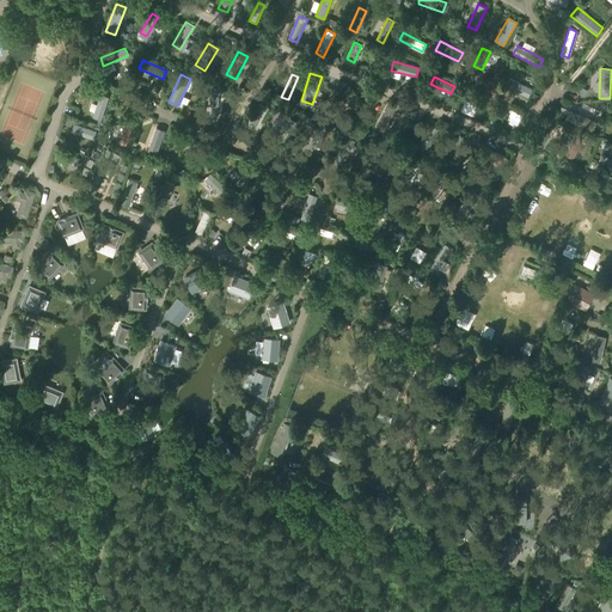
[(509,78),(506,87),(527,97),(532,89),(509,78)]
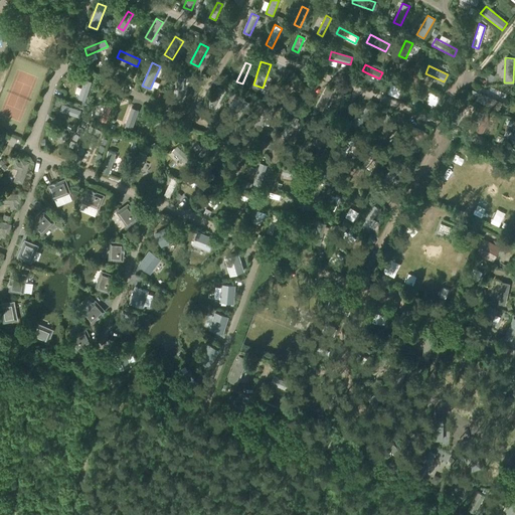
[(295,71),(287,77),(300,95),(308,89),(295,71)]
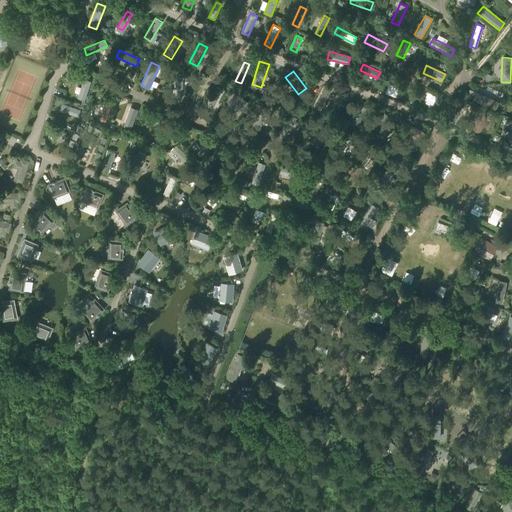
[(176,76),(172,98),(180,99),(184,77),(176,76)]
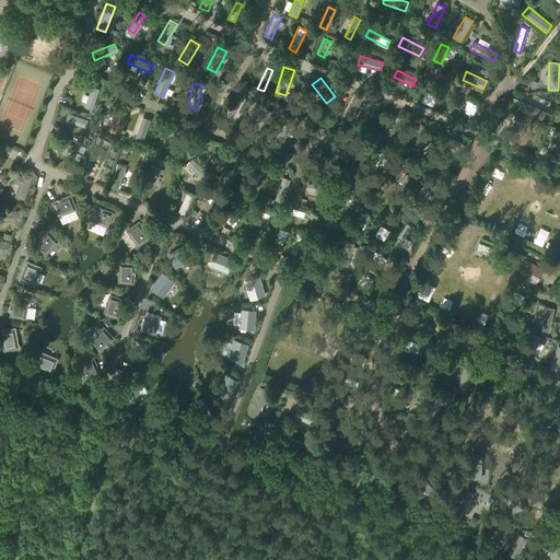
[(92,86),(85,106),(92,108),(100,89),(92,86)]
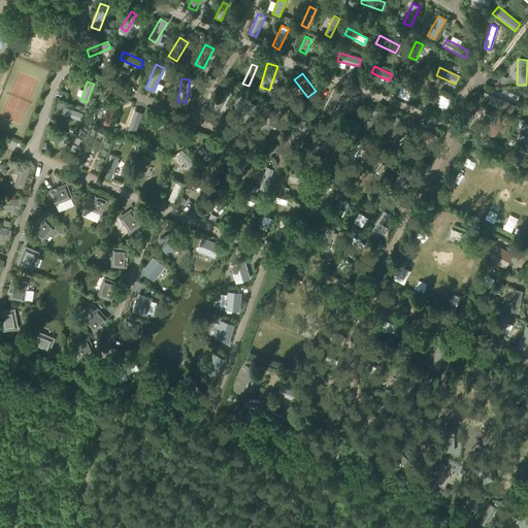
[(334,88),(323,110),(332,114),(343,93),(334,88)]
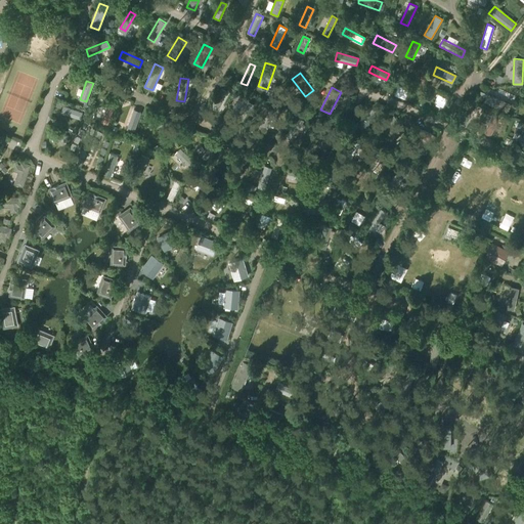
[(220,88),(210,105),(217,110),(227,92),(220,88)]
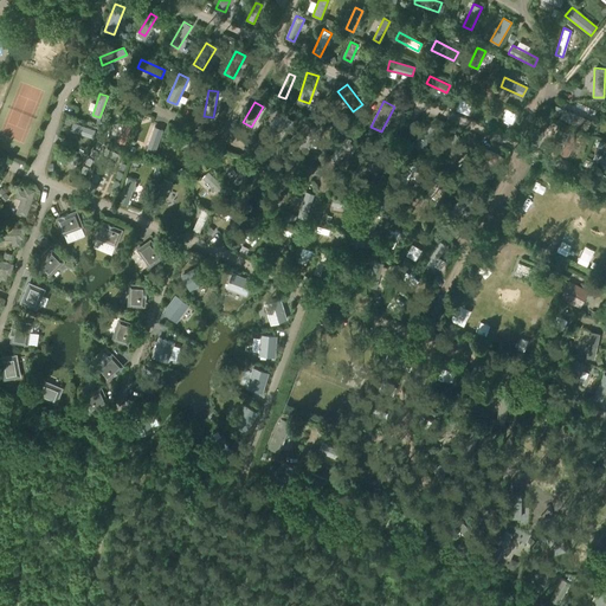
[(519,121),(522,113),(505,104),(501,113),(519,121)]
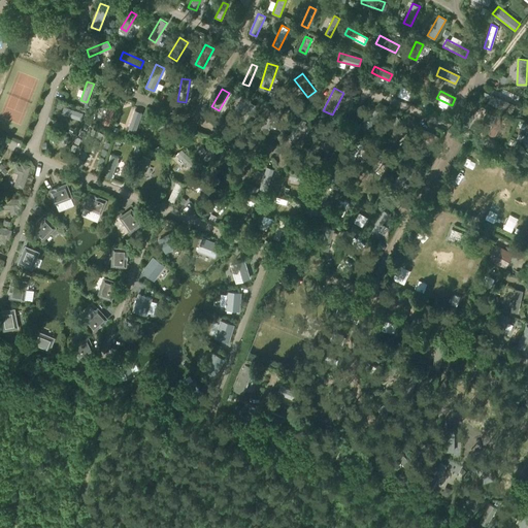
[(491,94),(487,102),(510,112),(514,104),(491,94)]
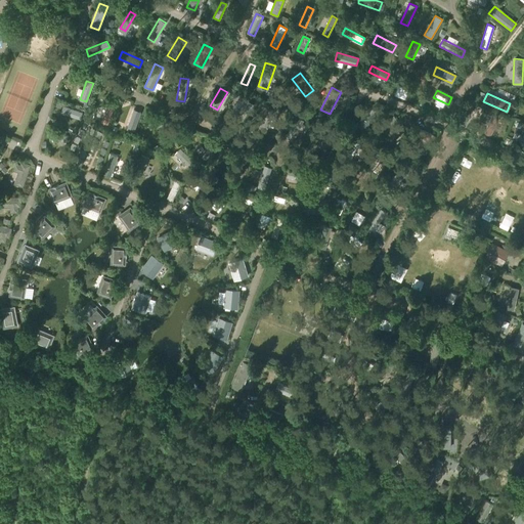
[(243,95),(233,114),(239,117),(250,99),(243,95)]
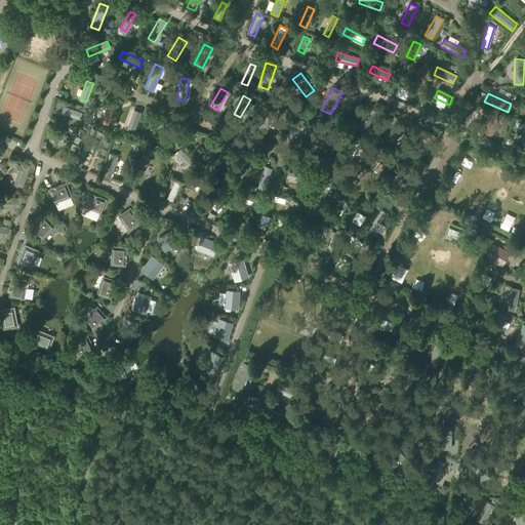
[(109,103),(102,122),(108,124),(115,106),(109,103)]
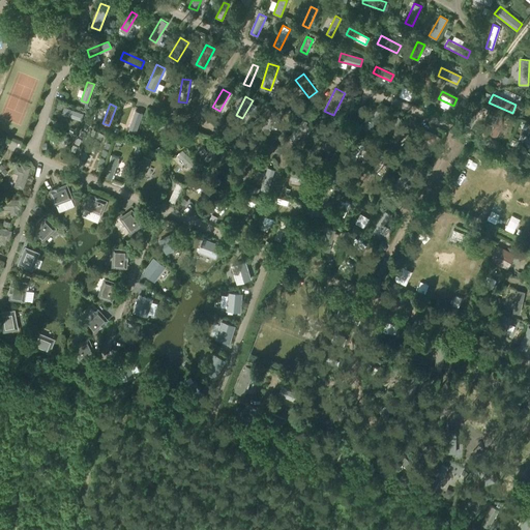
[(471,105),(462,124),(469,127),(478,109),(471,105)]
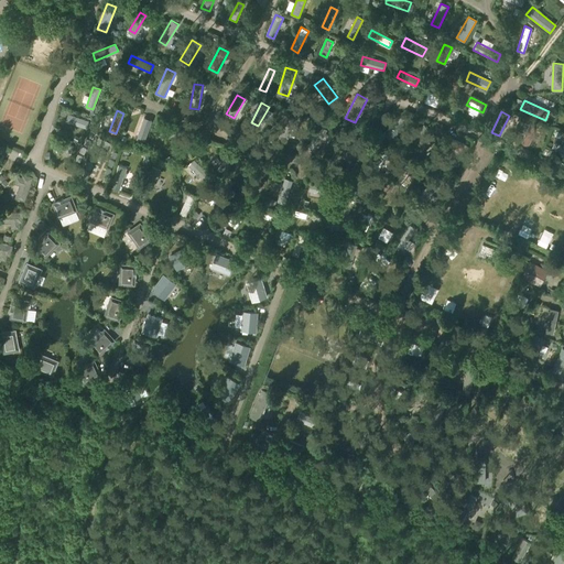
[(68,114),(66,121),(86,128),(88,120),(68,114)]
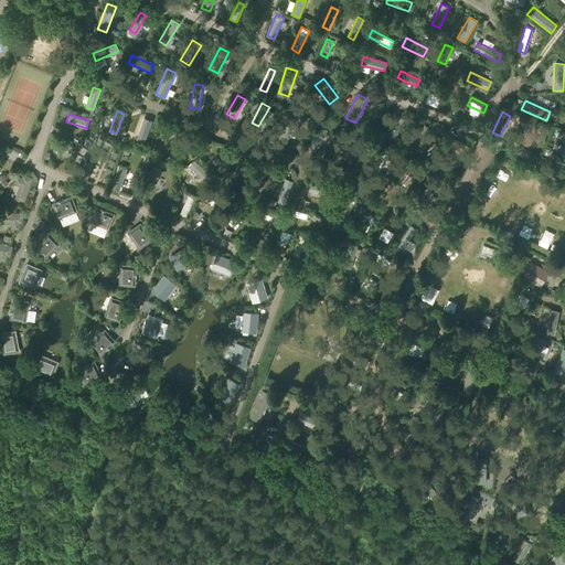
[(145,118),(137,139),(145,141),(152,120),(145,118)]
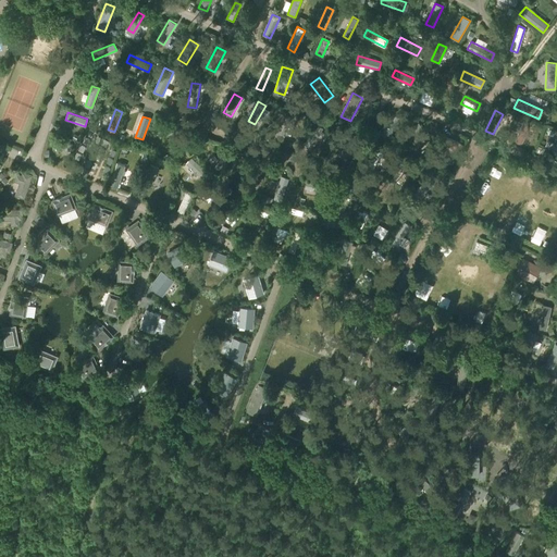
[(282,116),(274,138),(283,140),(291,120),(282,116)]
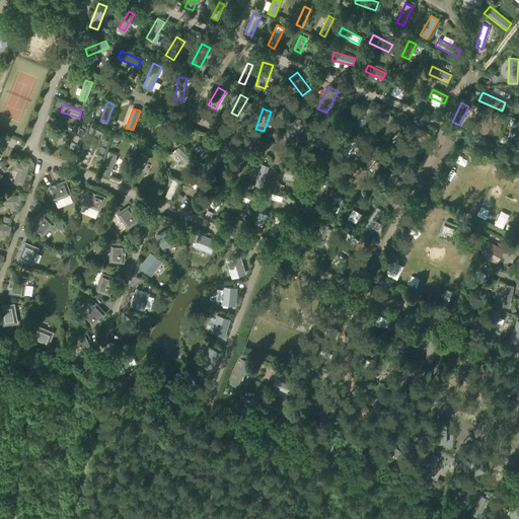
[(149,112),(145,118),(161,127),(164,121),(149,112)]
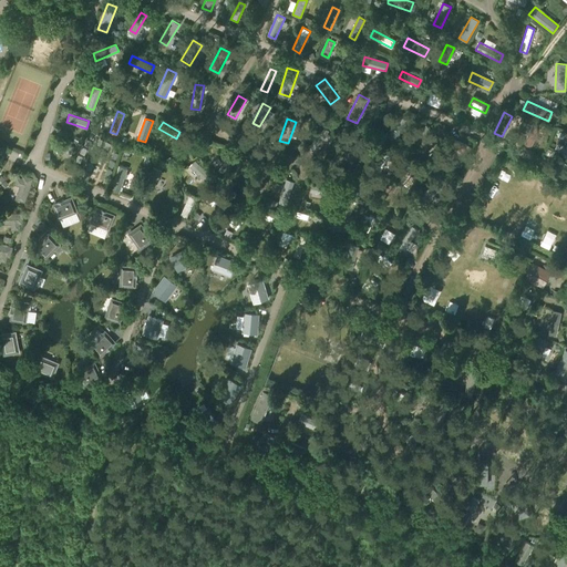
[(534,124),(524,144),(532,147),(540,127),(534,124)]
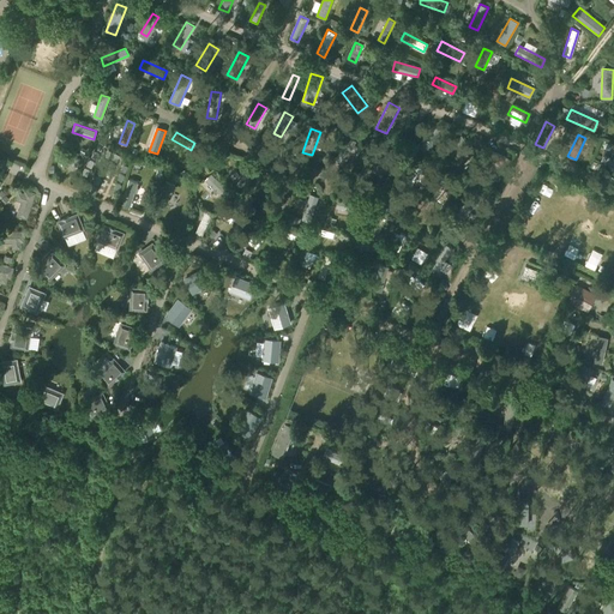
[(348,137),(335,162),(344,167),(356,142),(348,137)]
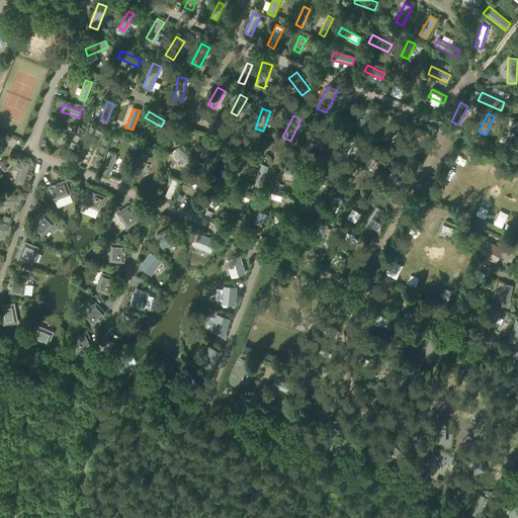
[(321,123),(315,144),(322,147),(329,126),(321,123)]
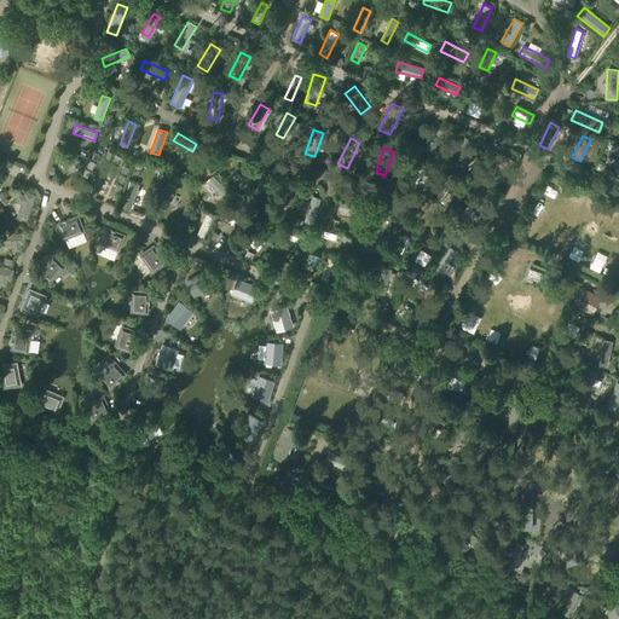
[(491,150),(487,160),(512,169),(515,161),(491,150)]
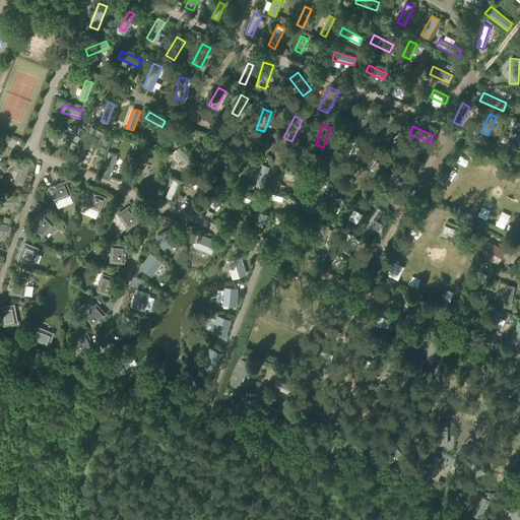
[(49,128),(46,135),(65,143),(68,135),(49,128)]
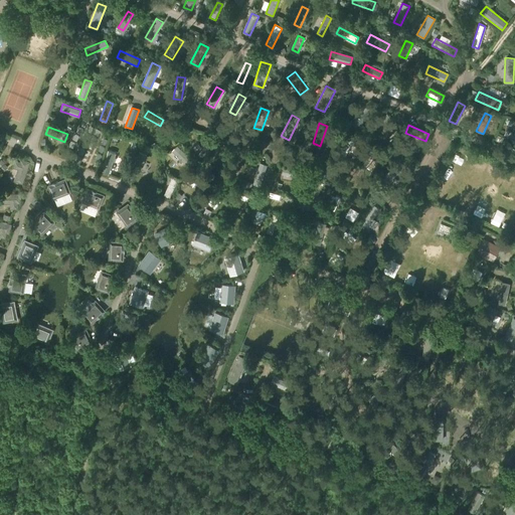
[(347,135),(339,154),(346,157),(354,138),(347,135)]
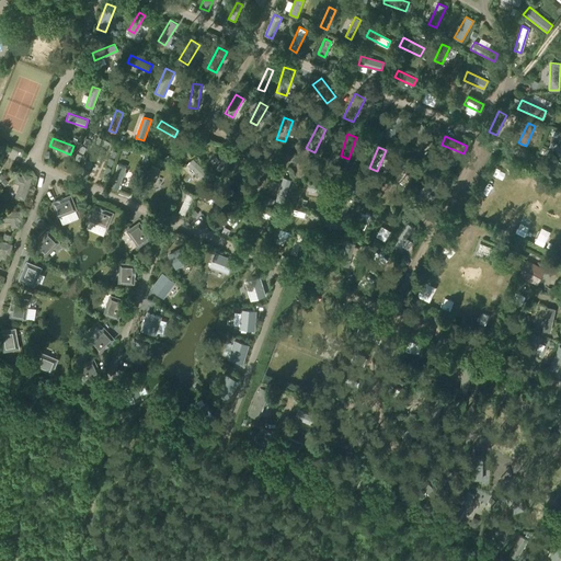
[(231,151),(213,164),(218,172),(237,158),(231,151)]
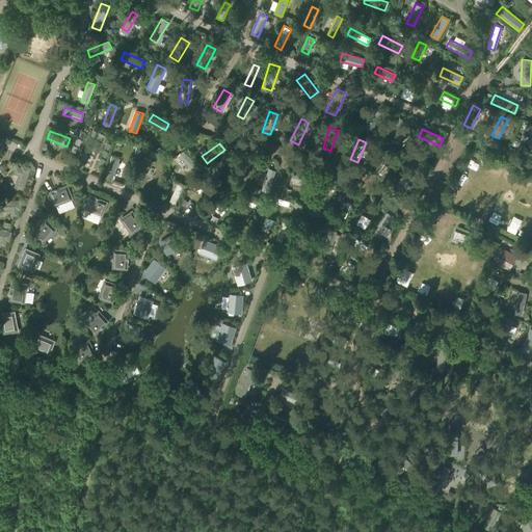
[(183,151),(178,156),(191,169),(197,164),(183,151)]
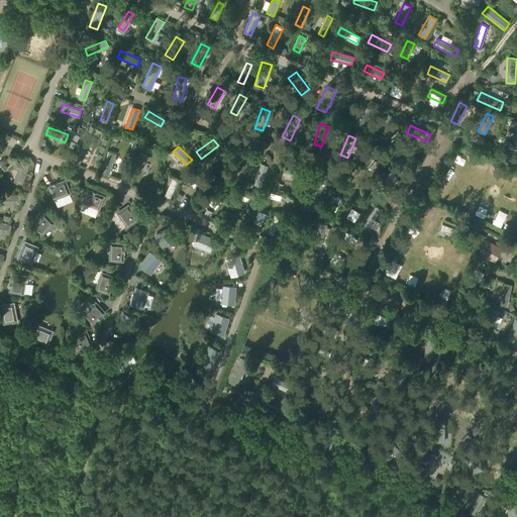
[(373,149),(364,168),(371,171),(380,152),(373,149)]
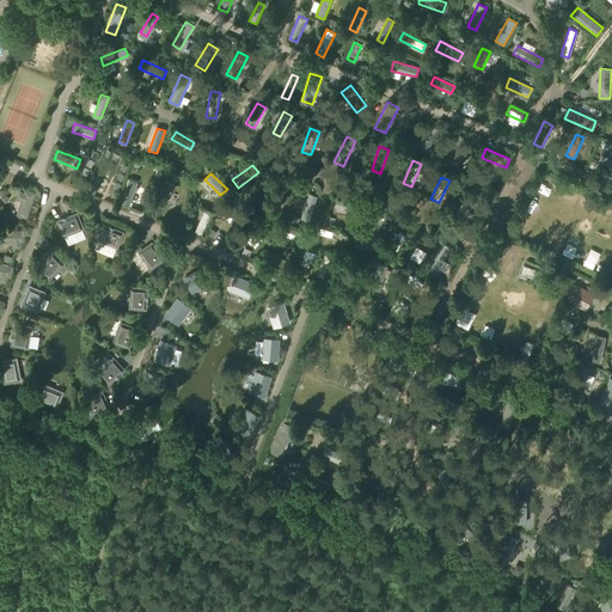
[(129,178),(120,204),(129,208),(138,182),(129,178)]
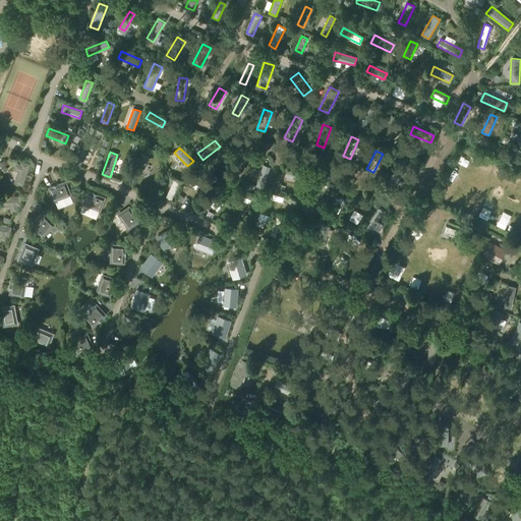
[(140,154),(133,170),(141,174),(149,157),(140,154)]
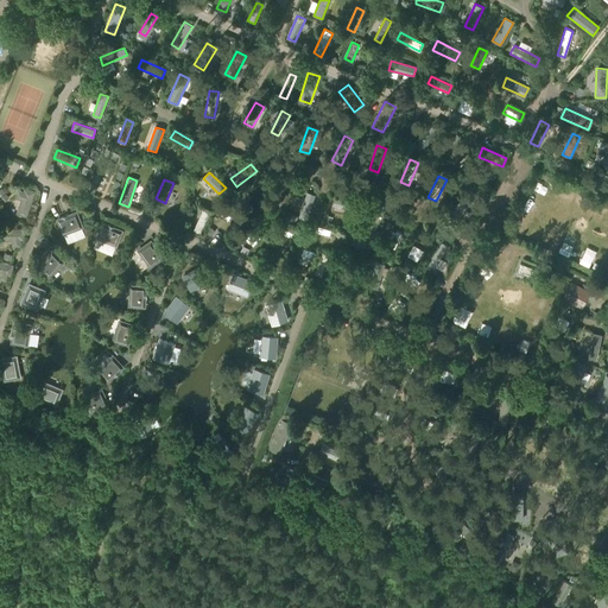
[(468,187),(457,207),(464,211),(476,190),(468,187)]
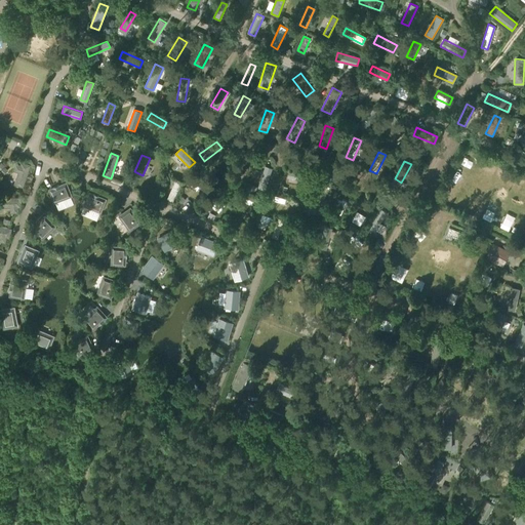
[(23,163),(15,185),(24,187),(31,165),(23,163)]
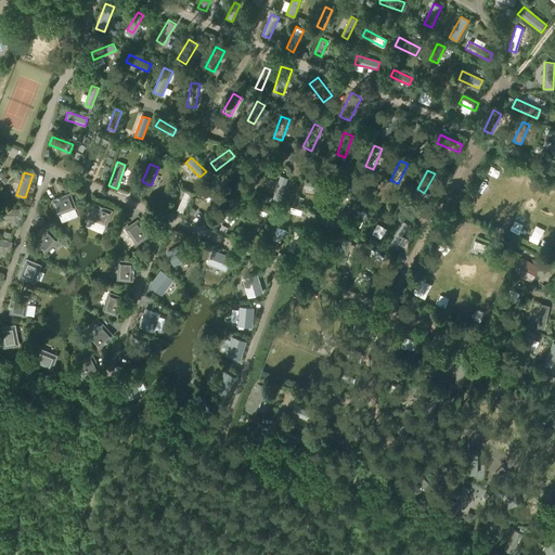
[(281,176),(273,198),(281,201),(288,178),(281,176)]
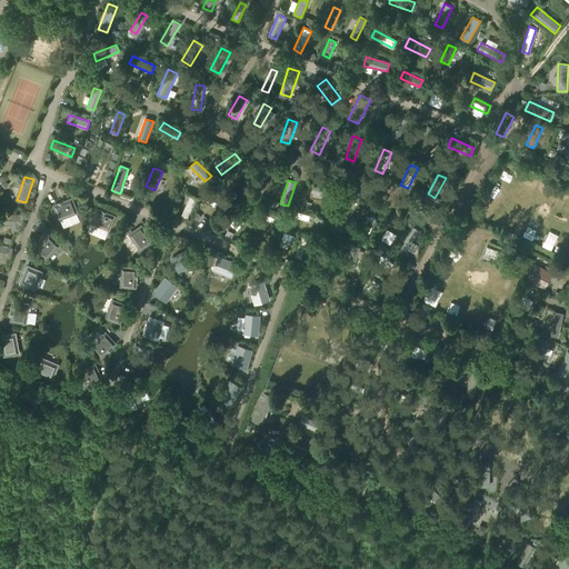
[(313,185),(312,192),(335,198),(337,190),(313,185)]
